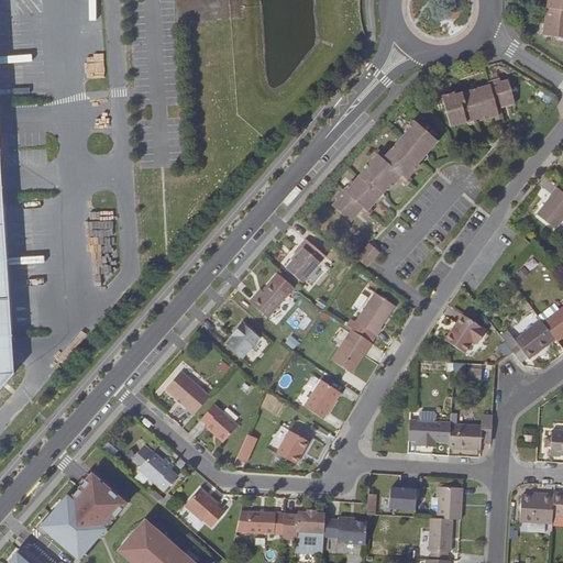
[(562,36),(562,0),(547,0),(543,34),(562,36)]
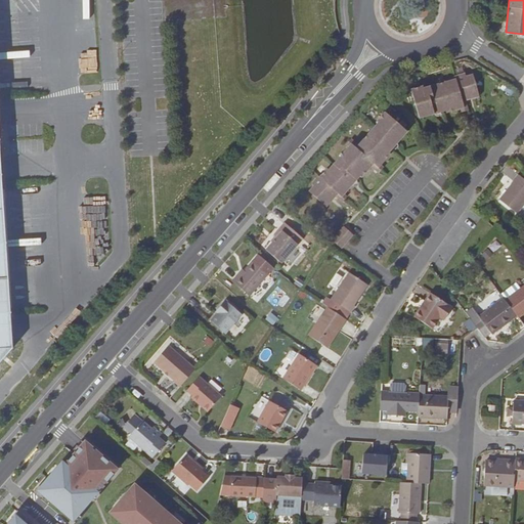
[(430,97),(436,96),(440,112),(446,111),(447,113),(461,108),(462,112),(469,110),(466,99),(470,98),(469,95),(479,92),(474,74),(467,76),(466,73),(449,77),(450,80),(424,87),(423,85),(411,88),(420,117),(434,114),(430,97)]
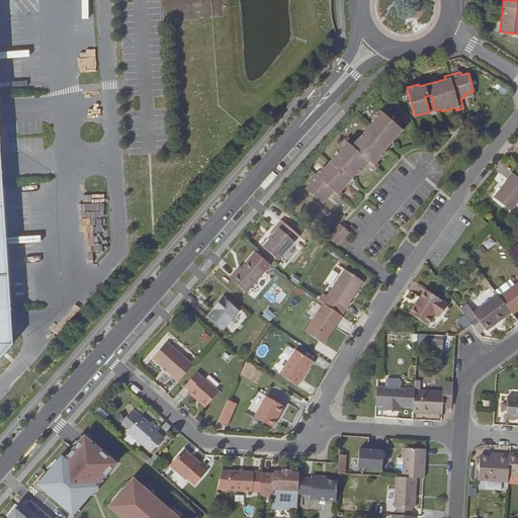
[(435,110),(431,95),(425,96),(429,112),(435,110)]
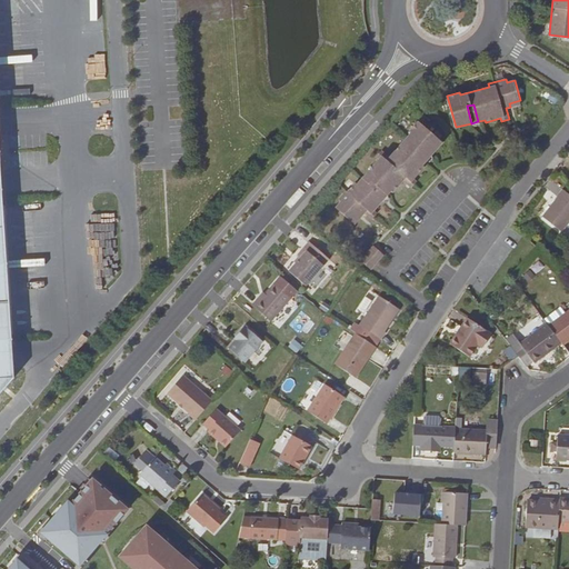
[(360,213),(363,217),(367,213),(373,219),(378,213),(375,211),(382,201),(369,190),(373,185),(387,197),(391,191),(393,193),(403,181),(411,187),(416,181),(413,179),(425,167),(422,165),(426,161),(412,149),(417,143),(431,156),(443,142),(419,120),(411,129),(412,131),(390,156),(382,149),(377,155),(380,158),(358,183),(356,181),(347,191),(346,190),(339,199),(341,201),(336,208),(353,222),(360,213)]
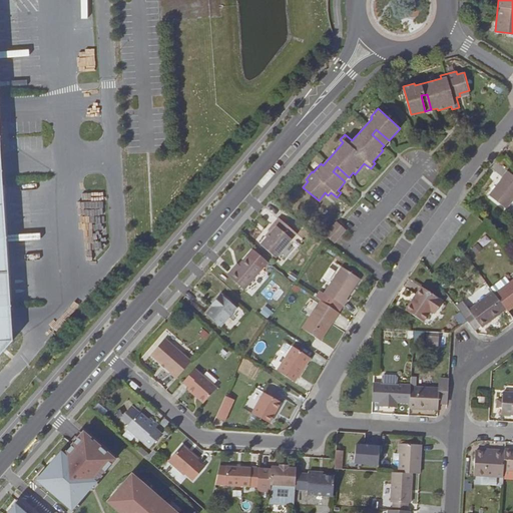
[(389,140),(376,129),(372,134),(384,145),(389,140)]
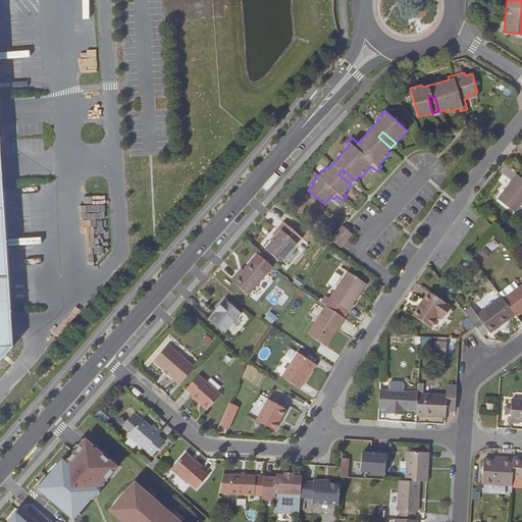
[(0,362),(13,347),(0,138),(0,362)]
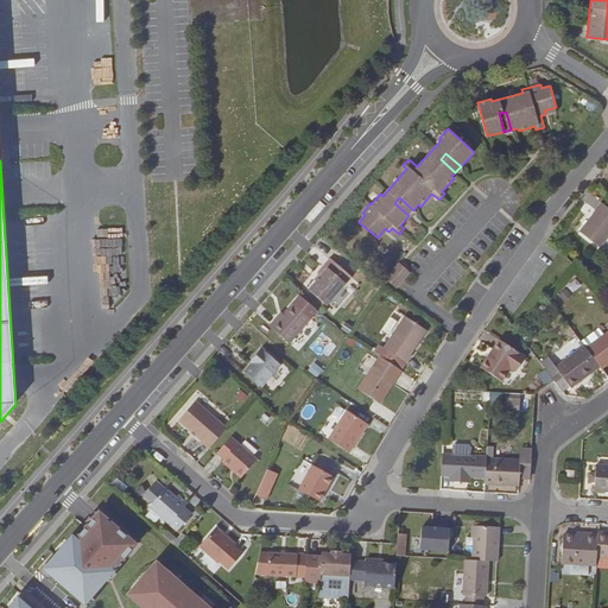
[(413,210),(399,197),(394,203),(409,215),(413,210)]
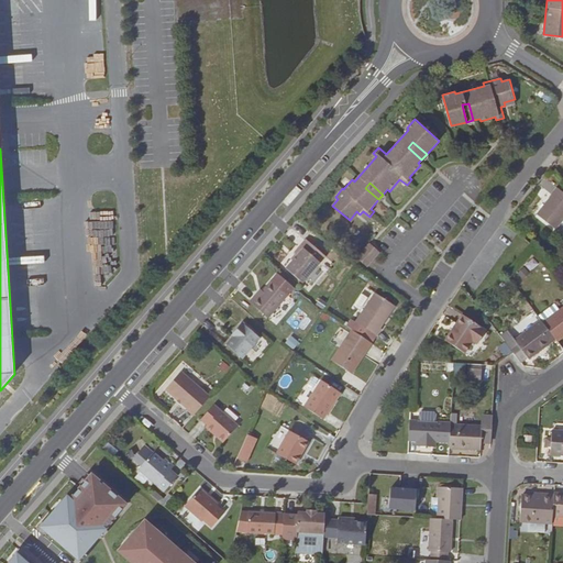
[(559,227),(562,220),(562,192),(555,188),(551,195),(552,196),(538,214),(556,230),(559,227)]
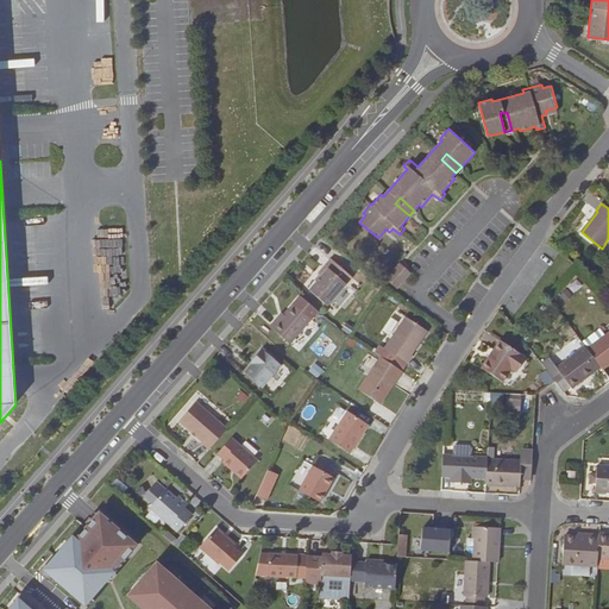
[(381,240),(389,232),(385,228),(378,238),(381,240)]
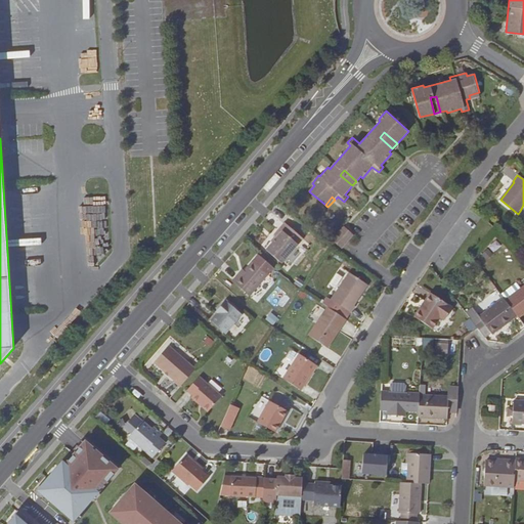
[(267,250),(281,263),(303,238),(285,223),(275,234),(277,237),(267,250)]
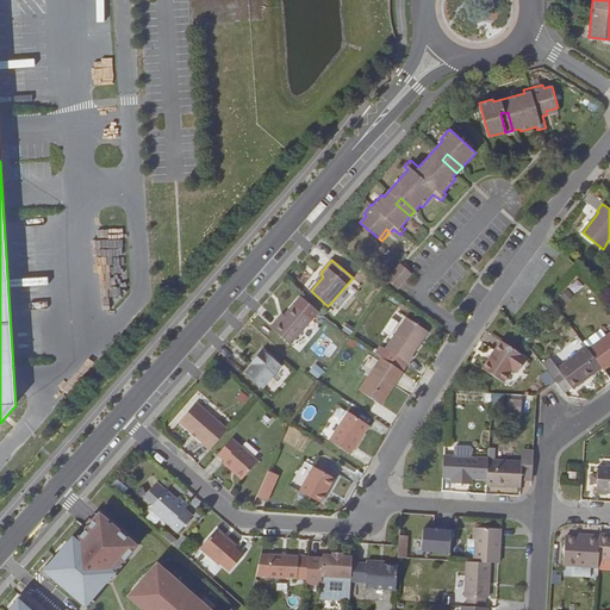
[(400,263),(387,279),(398,288),(412,274),(400,263)]
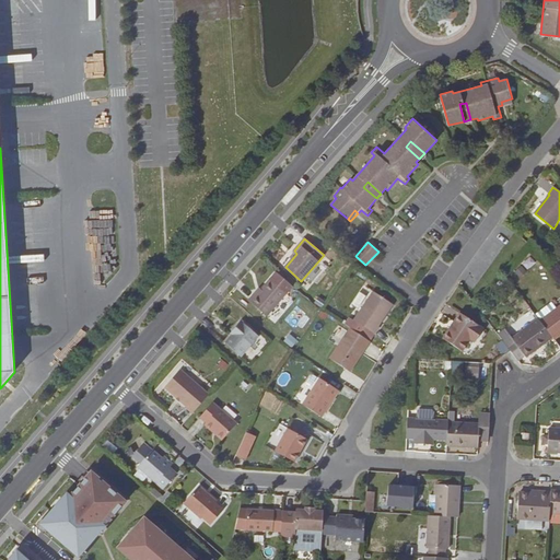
[(293,286),(277,271),(270,279),(287,293),(293,286)]
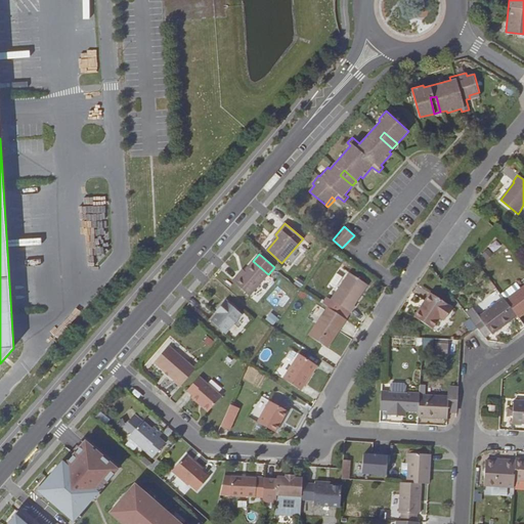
[(239,275),(237,273),(232,280),(250,296),(268,274),(253,261),(253,260),(245,270),(239,275)]
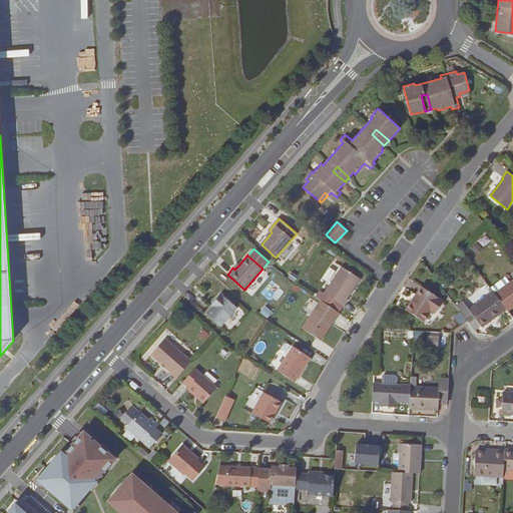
[(342,267),(325,293),(344,306),(349,299),(347,298),(360,279),(342,267)]
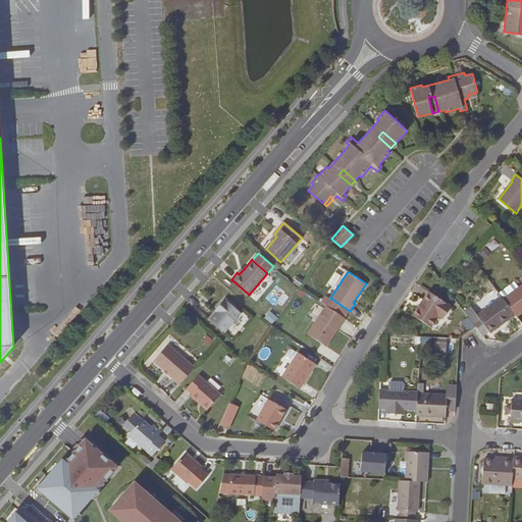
[(516,316),(521,311),(521,283),(503,299),(515,314),(516,316)]
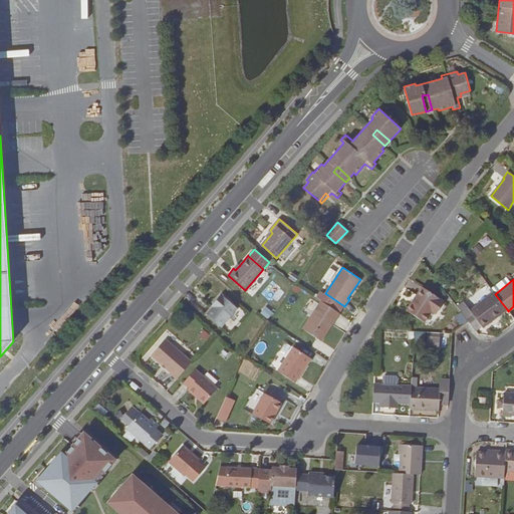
[(423,287),(407,310),(425,322),(432,312),(436,315),(445,302),(423,287)]
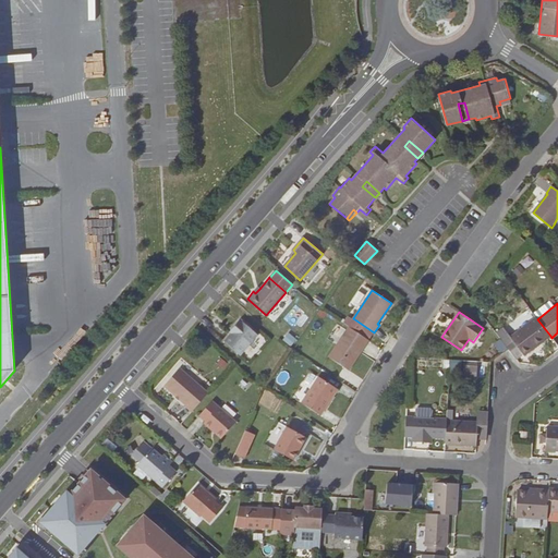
[(523,356),(550,336),(537,319),(535,317),(510,337),(504,342),(508,349),(516,360),(522,354),(523,356)]
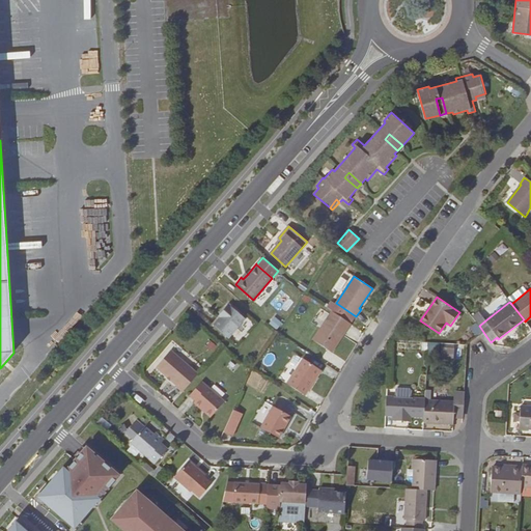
[(245,318),(228,304),(220,312),(223,314),(220,317),(213,326),(227,338),(245,318)]
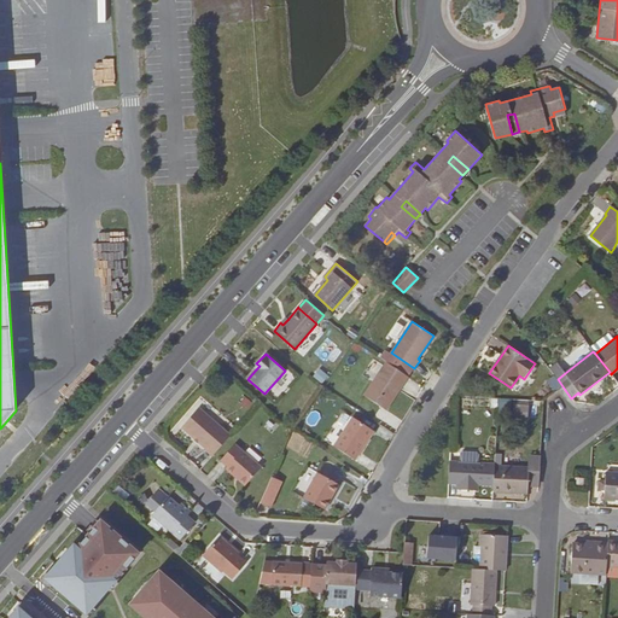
[(570,354),(560,362),(566,369),(575,361),(570,354)]
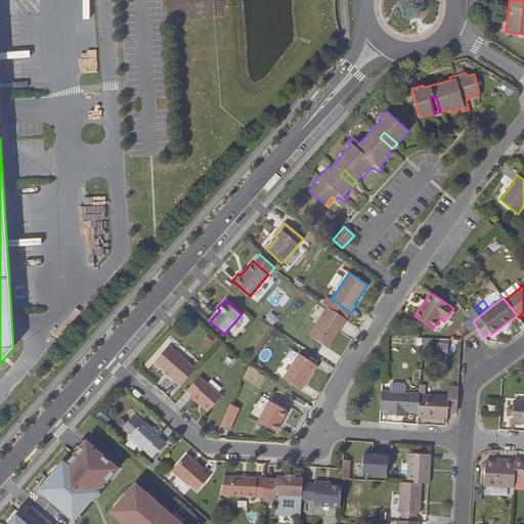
[(326,349),(346,320),(326,307),(307,337),(326,349)]
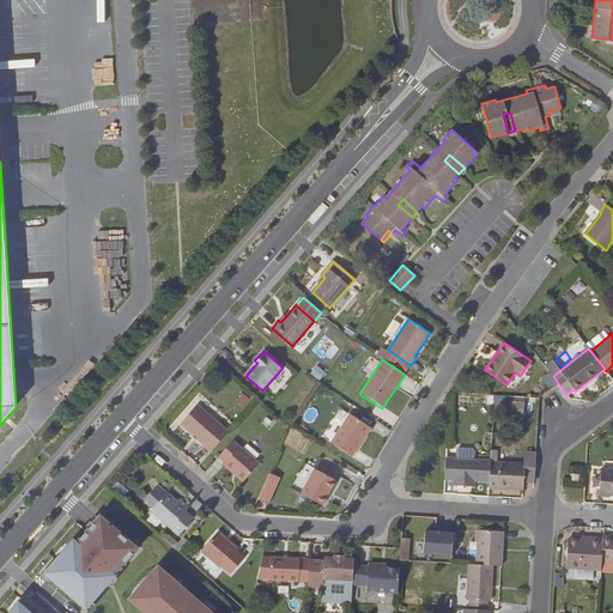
[(560,370),(553,360),(545,365),(553,376),(560,370)]
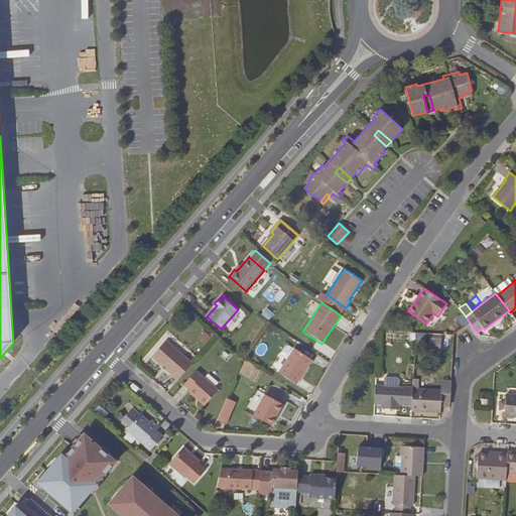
[(427,332),(411,331),(410,339),(426,340),(427,332)]
